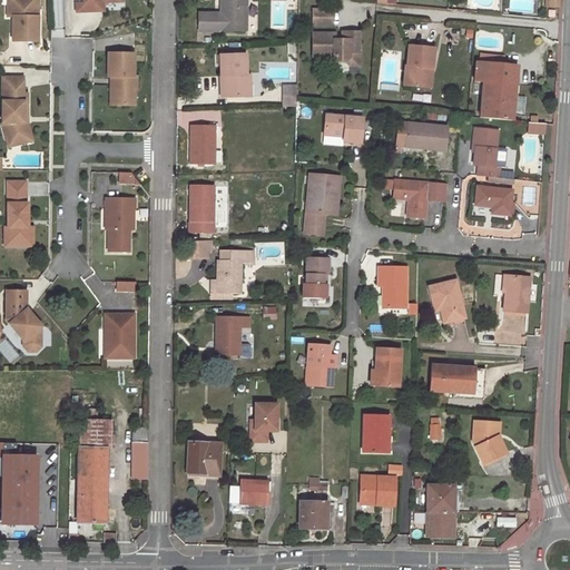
[(15,0),(15,6),(8,6),(7,17),(12,17),(12,40),(37,41),(38,17),(35,17),(35,0),(15,0)]
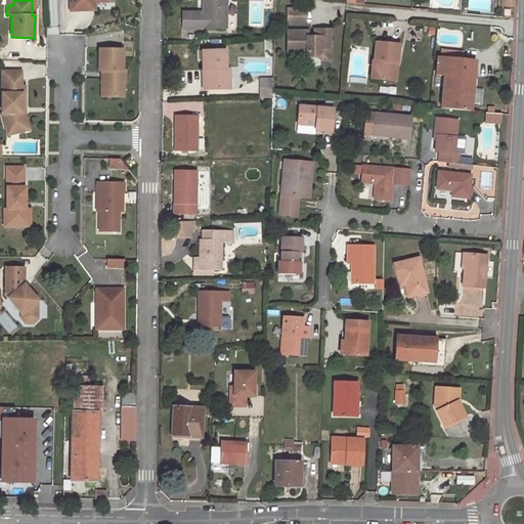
[(113,0),(70,0),(71,11),(86,10),(85,3),(95,2),(113,2),(113,0)]
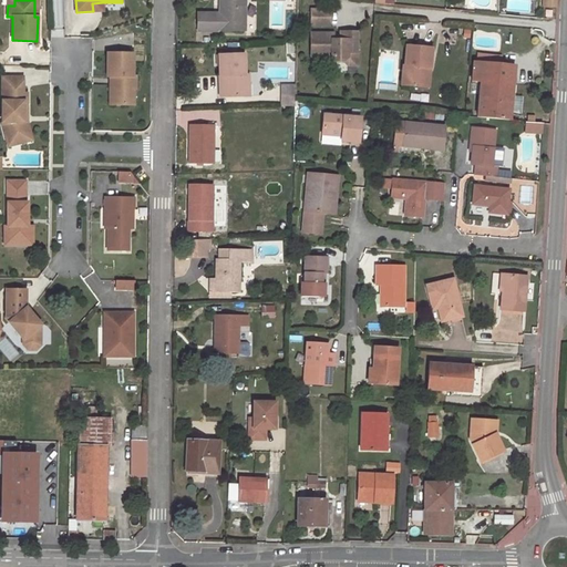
[(245,0),(218,0),(218,13),(198,13),(197,30),(245,31),(245,0)]
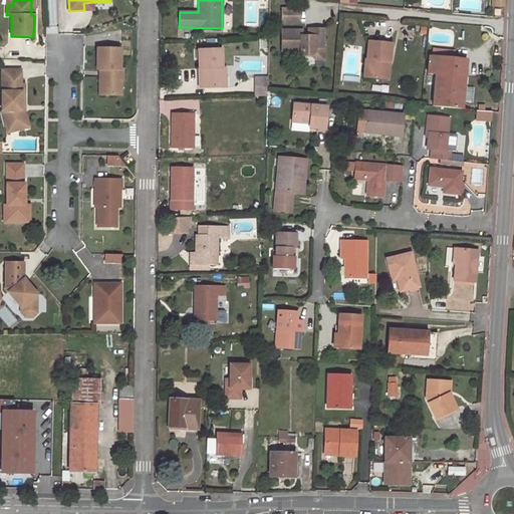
[(298,10),(281,10),(281,23),(298,23),(298,10)]
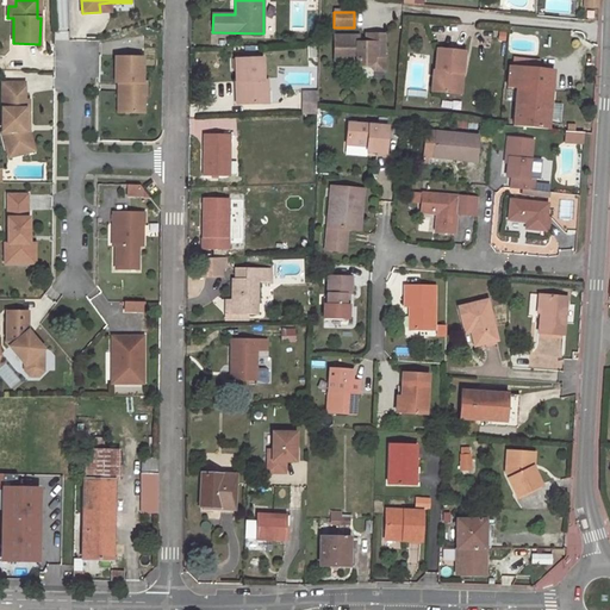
[(359,37),(334,37),(334,61),(355,61),(355,67),(371,67),(375,70),(384,70),(385,36),(372,36),(372,43),(367,43),(359,43),(359,37)]
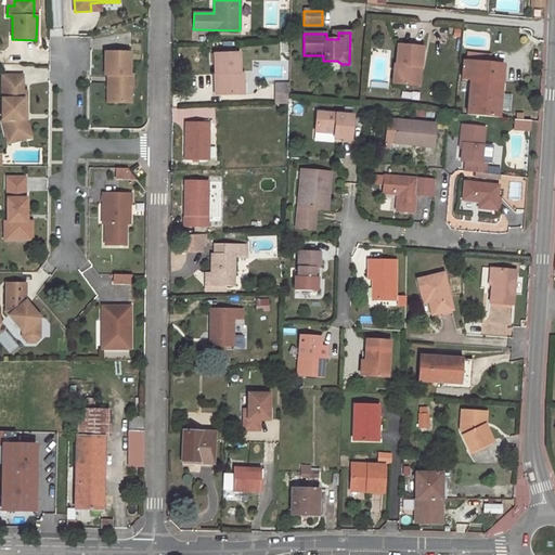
[(398,44),(396,65),(395,64),(392,82),(414,86),(416,66),(421,66),(423,47),(398,44)]
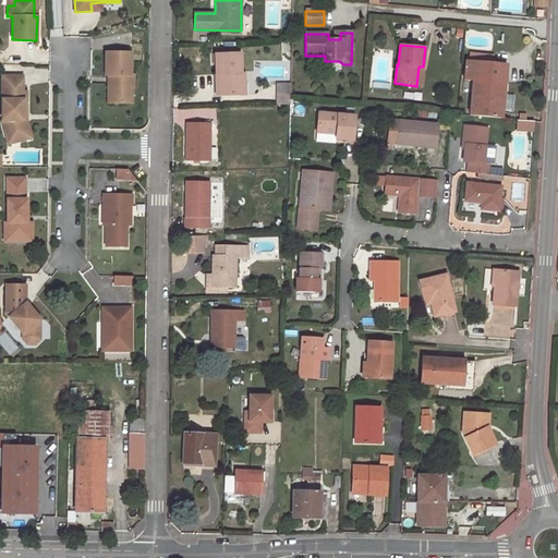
[(131,53),(106,52),(105,75),(108,75),(108,104),(125,104),(125,88),(132,88),(133,88),(133,75),(131,75),(131,53)]
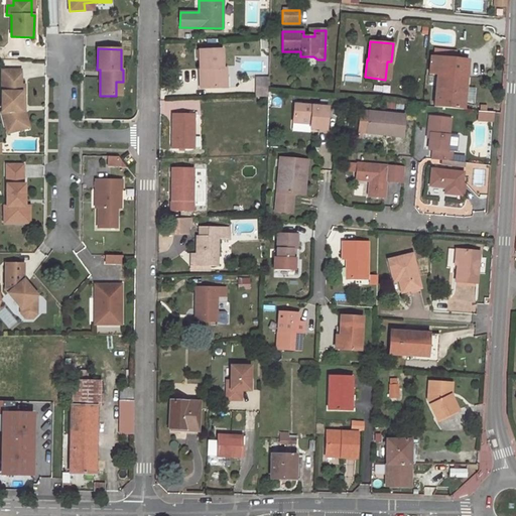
[(222,49),(199,49),(200,89),(227,88),(226,69),(223,69),(222,49)]
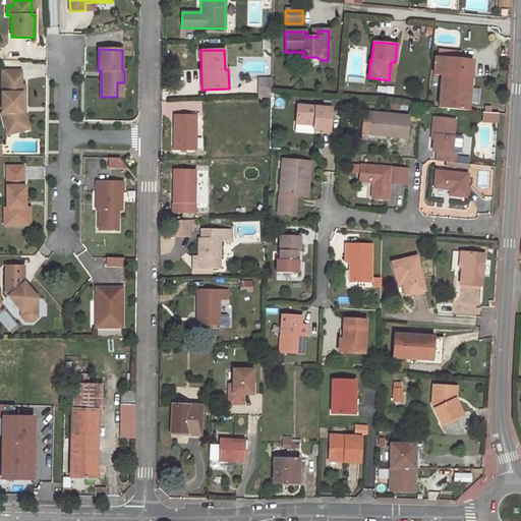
[(472,60),(433,57),(431,74),(442,75),(470,78),(472,60)]
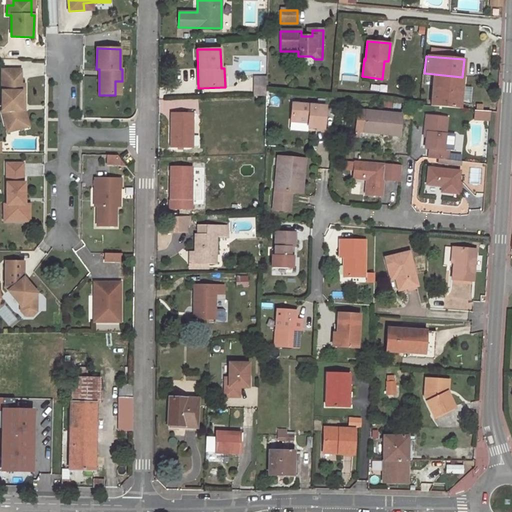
[(21,70),(2,70),(2,113),(6,126),(24,122),(21,110),(21,102),(24,102),(24,84),(21,84),(21,70)]
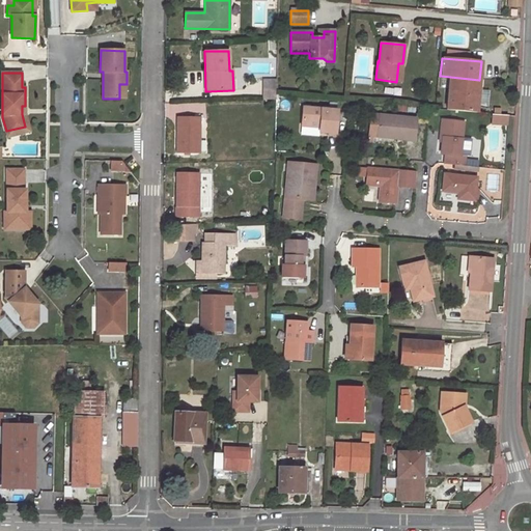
[(479,80),(450,77),(446,110),(476,112),(479,80)]
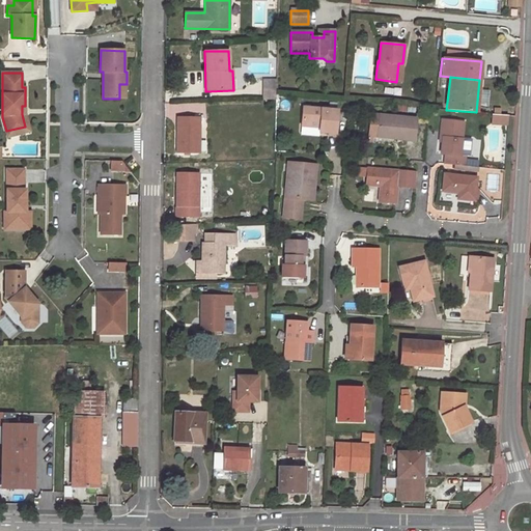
[(262,79),(262,89),(262,100),(276,100),(276,94),(277,79),(262,79)]
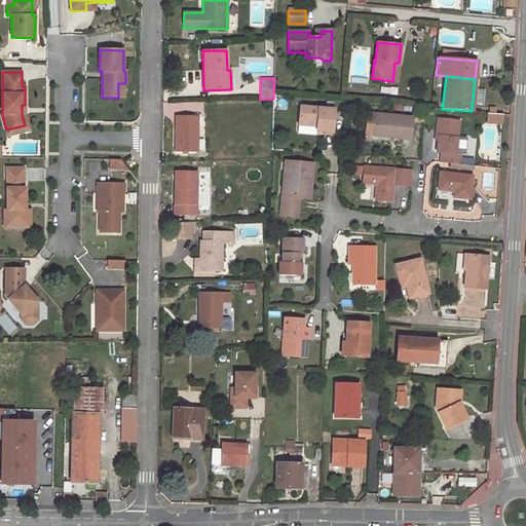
[(25,125),(6,129),(7,137),(30,130),(25,113),(25,105),(22,105),(22,113),(25,125)]
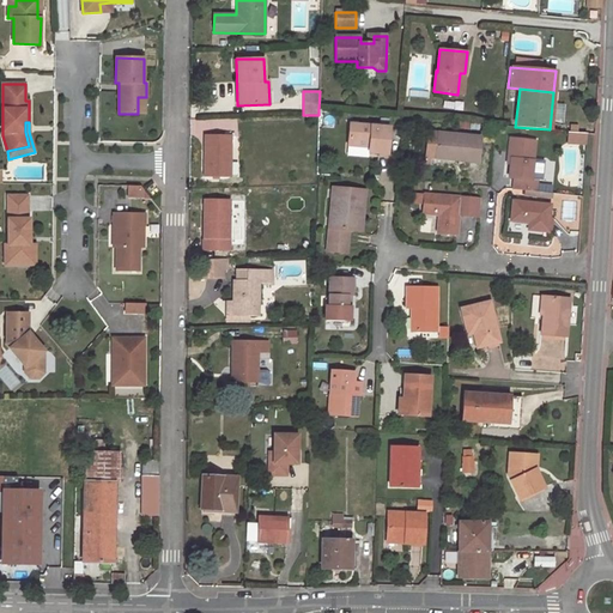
[(595,126),(569,123),(568,132),(571,132),(589,134),(595,135),(595,126)]
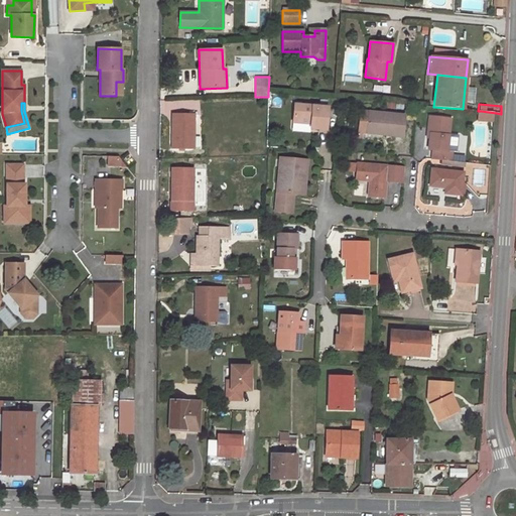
[(329,109),(294,105),(292,123),(310,125),(310,130),(327,131),(329,109)]
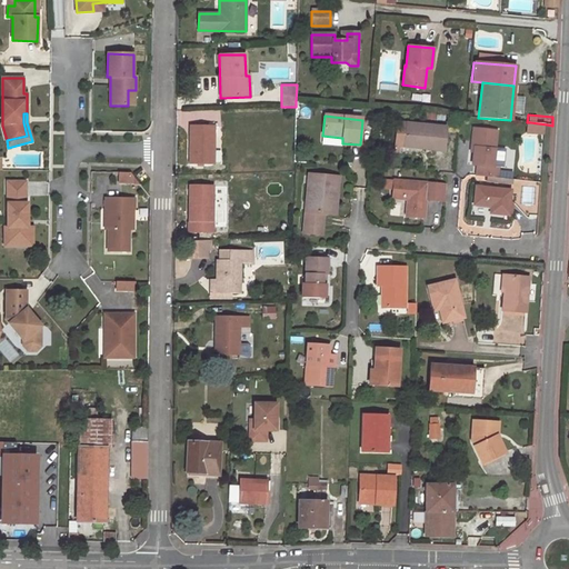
[(547,125),(530,122),(529,132),(546,135),(547,125)]
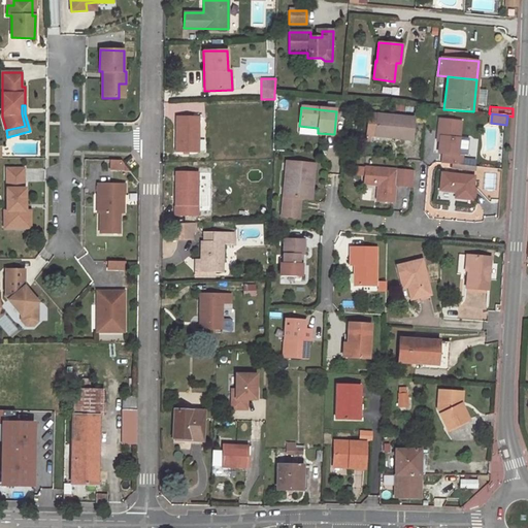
[(376,132),(378,116),(371,114),(369,132),(376,132)]
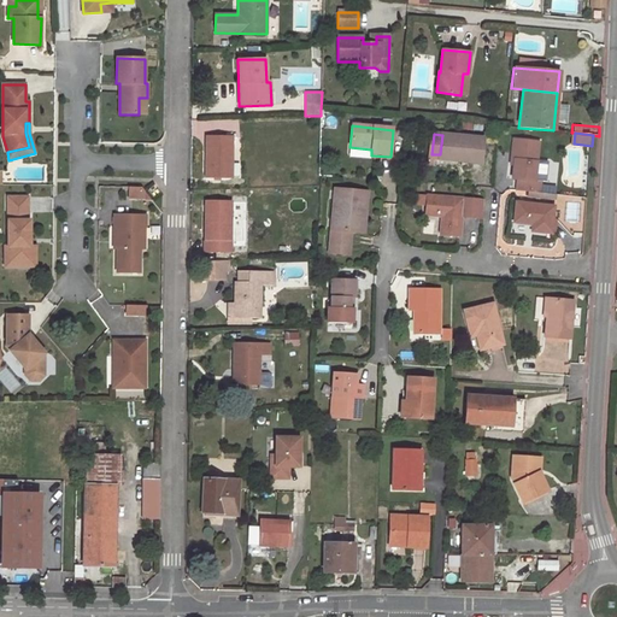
[(486,139),(442,135),(440,154),(463,158),(462,162),(483,164),(486,139)]
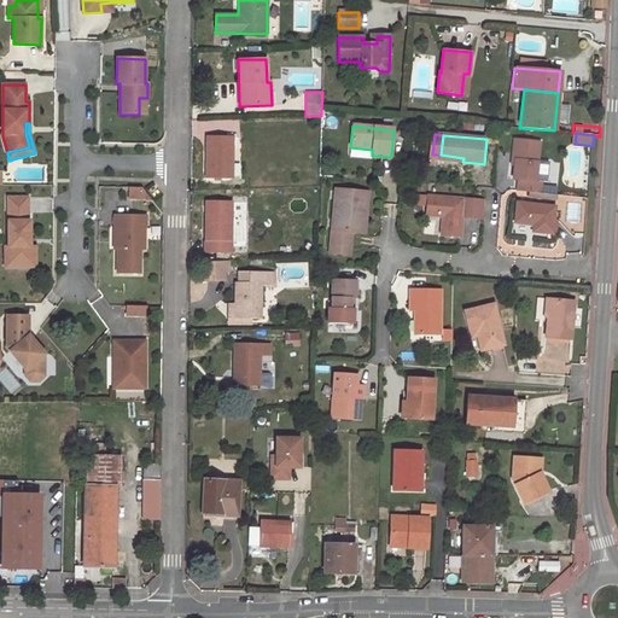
[(233,140),(207,139),(205,176),(232,176),(232,164),(233,140)]
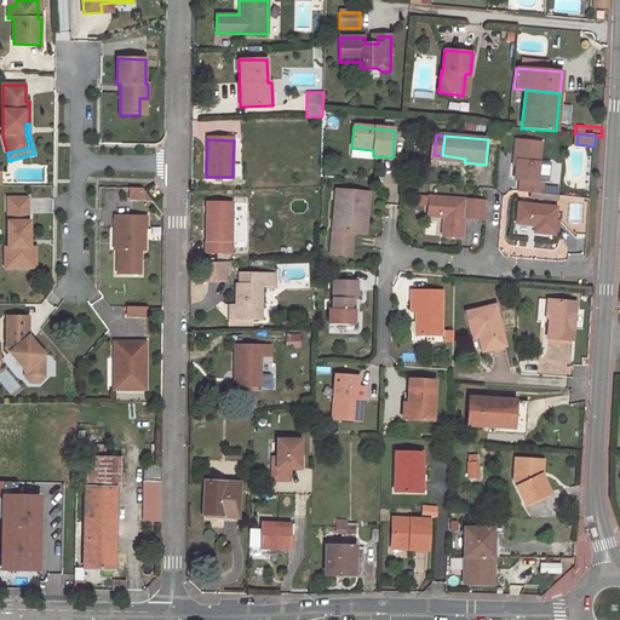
[(518,162),(516,182),(522,182),(521,194),(545,196),(546,184),(539,184),(544,144),(517,142),(515,161),(518,162)]
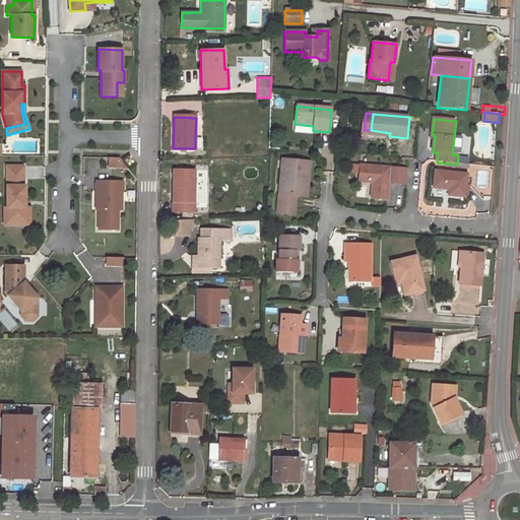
[(310,160),(282,157),(277,210),(294,212),(296,193),(299,193),(300,178),(308,179),(310,160)]
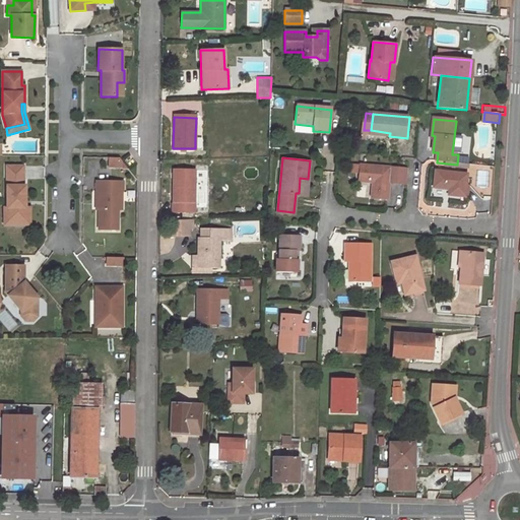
[(119,158),(109,158),(109,168),(121,168),(121,160),(119,158)]
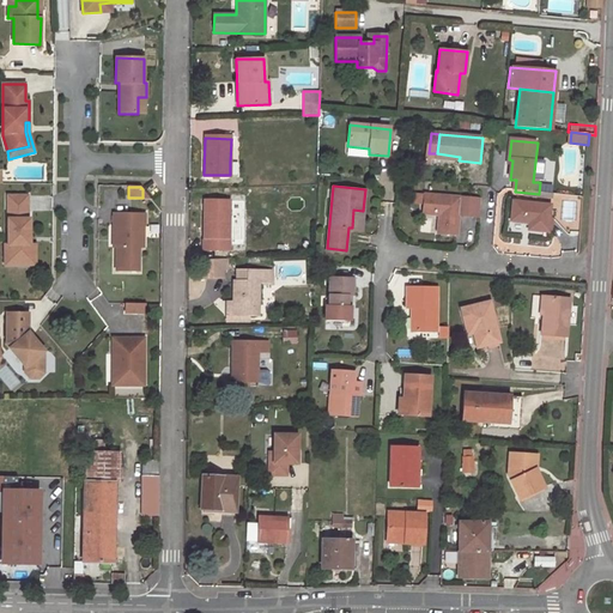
[(460,216),(462,198),(425,194),(423,212),(439,214),(437,232),(457,235),(460,216)]
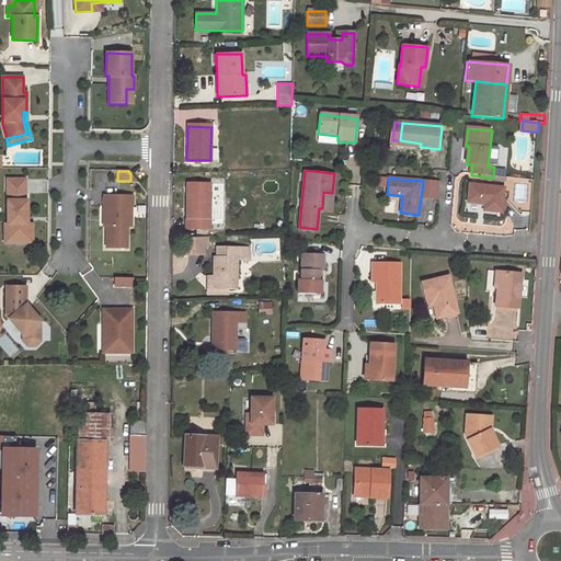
[(25,180),(7,180),(7,243),(26,243),(30,240),(30,231),(26,229),(26,201),(24,201),(25,180)]
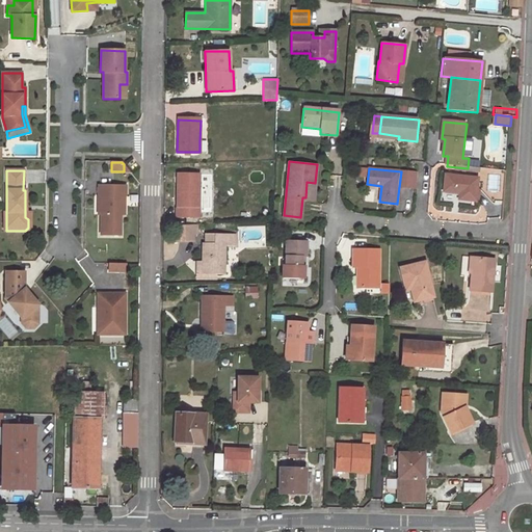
[(401,171),(399,187),(411,188),(414,173),(401,171)]
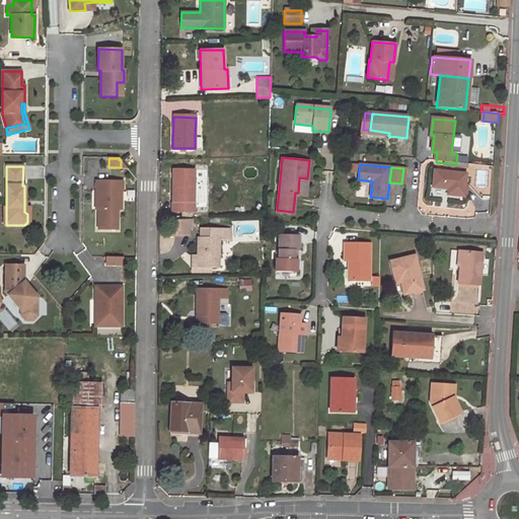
[(194,204),(194,171),(172,171),(172,203),(171,203),(170,212),(181,212),(195,212),(195,204),(194,204)]
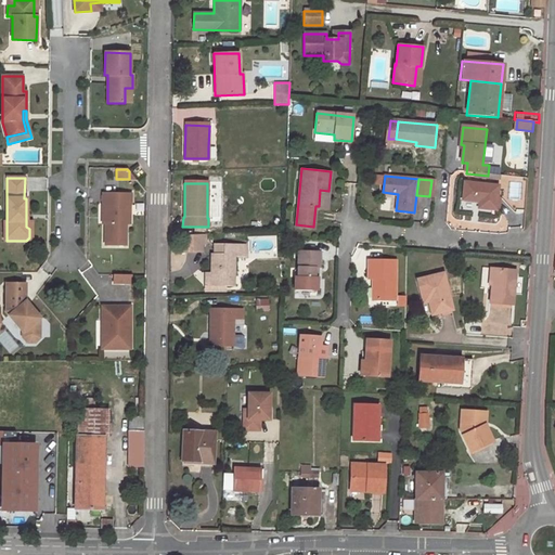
[(478,210),(497,211),(500,188),(465,183),(463,202),(479,204),(478,210)]
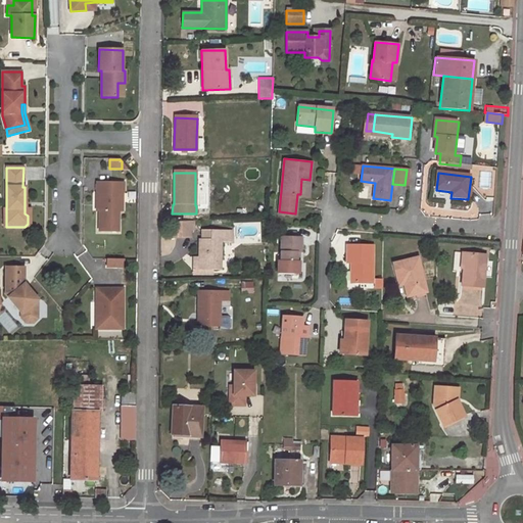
[(308,195),(310,180),(301,179),(300,194),(308,195)]
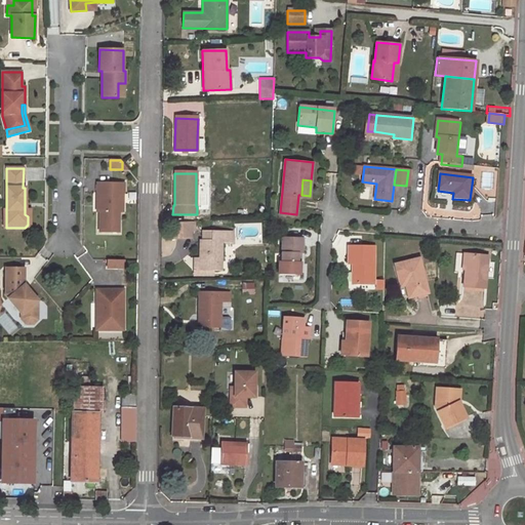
[(123,184),(97,184),(97,194),(99,194),(99,212),(99,233),(119,233),(119,212),(118,212),(118,194),(123,194),(123,184)]
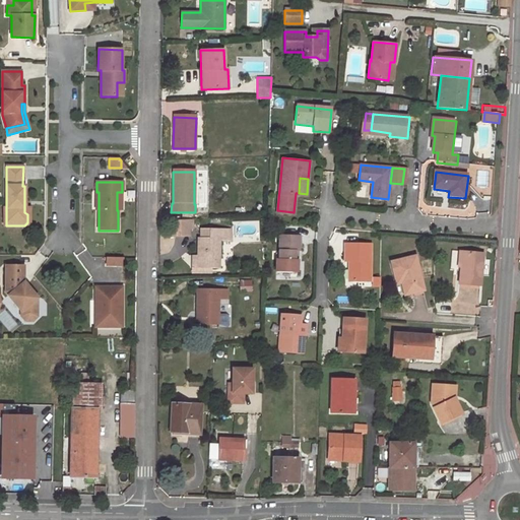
[(181,219),(172,220),(172,236),(189,235),(189,219),(181,219)]
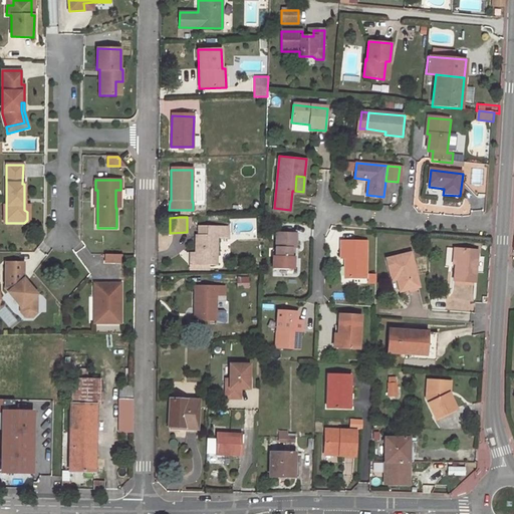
[(195,253),(195,263),(210,263),(216,263),(217,238),(228,238),(228,228),(214,228),(214,227),(198,227),(198,238),(195,238),(195,253)]
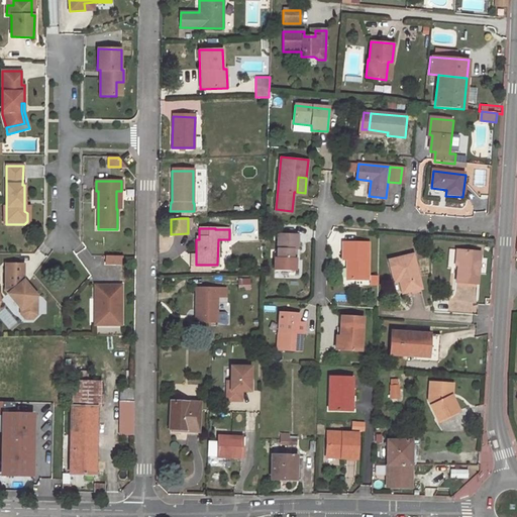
[(294,257),(294,248),(298,248),(298,234),(278,233),(278,256),(275,256),(275,269),(296,270),(296,257),(294,257)]
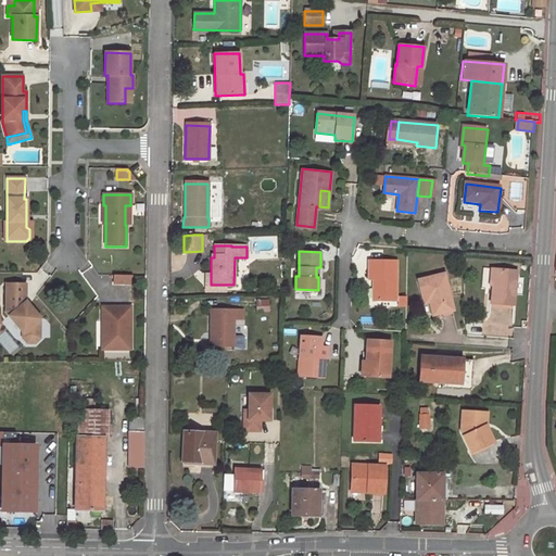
[(374,280),(377,280),(377,301),(395,301),(396,261),(369,261),(369,280),(374,280)]
